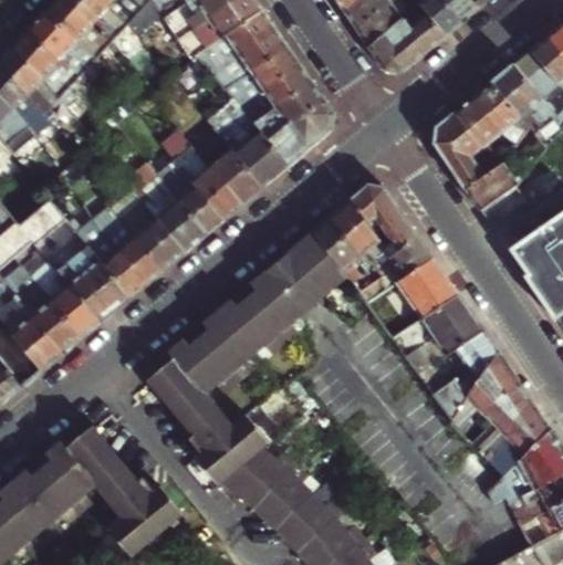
[(110,41),(65,0),(52,0),(42,11),(94,58),(110,41)]
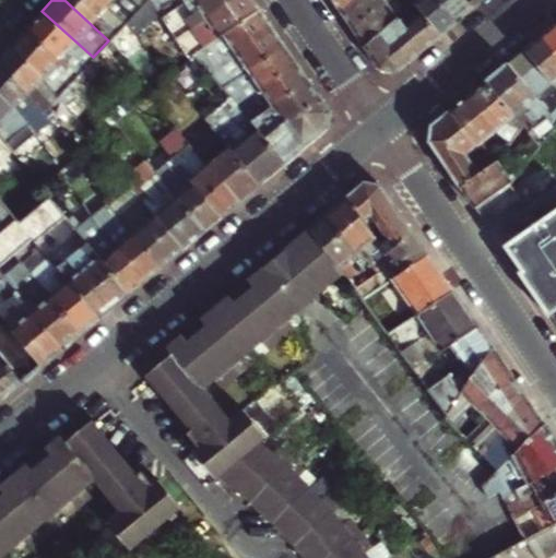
[(64,0),(108,40),(123,23),(121,21),(115,26),(102,13),(107,8),(97,0),(64,0)]
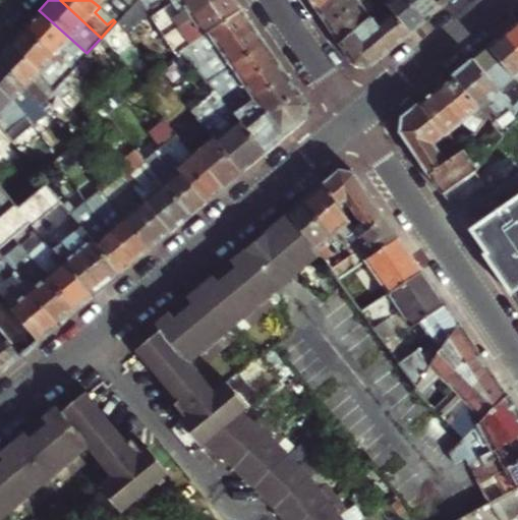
[(91,0),(100,7),(113,19),(115,21),(130,5),(124,0),(91,0)]
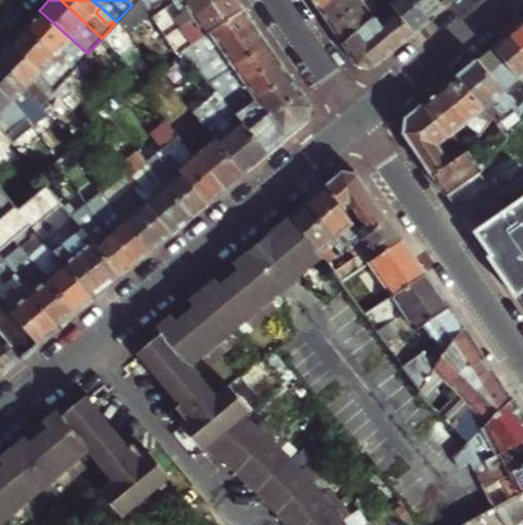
[(140,0),(152,16),(177,0),(180,0),(181,2),(183,0),(140,0)]
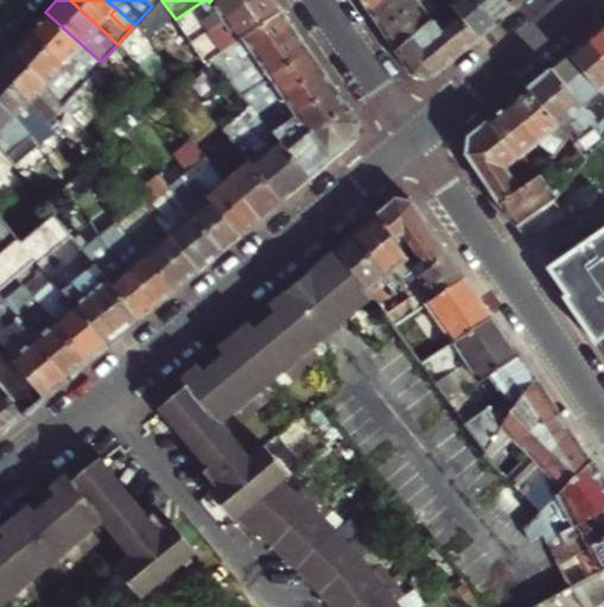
[(211,0),(209,2),(215,13),(189,30),(182,19),(177,23),(190,42),(253,0),(211,0)]
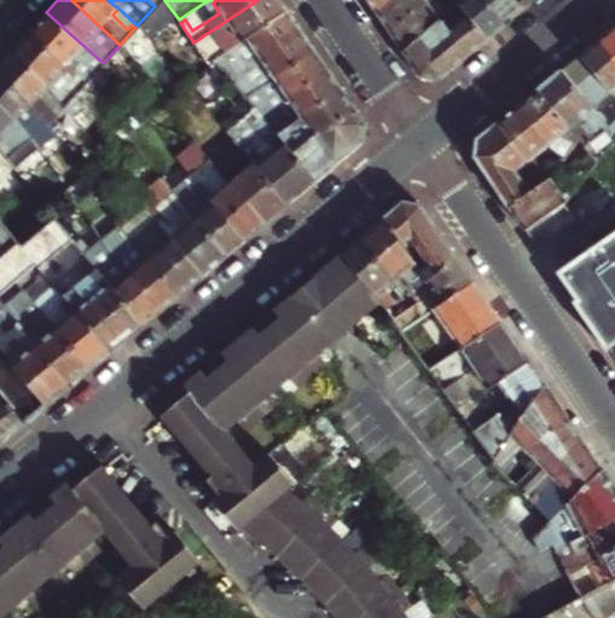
[(285,11),(278,0),(257,0),(193,42),(209,63),(213,59),(209,53),(224,44),(227,50),(244,38),(285,11)]
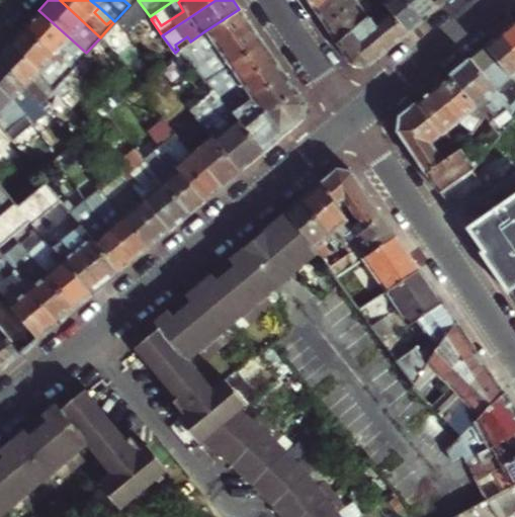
[(308,0),(316,10),(328,0),(308,0)]
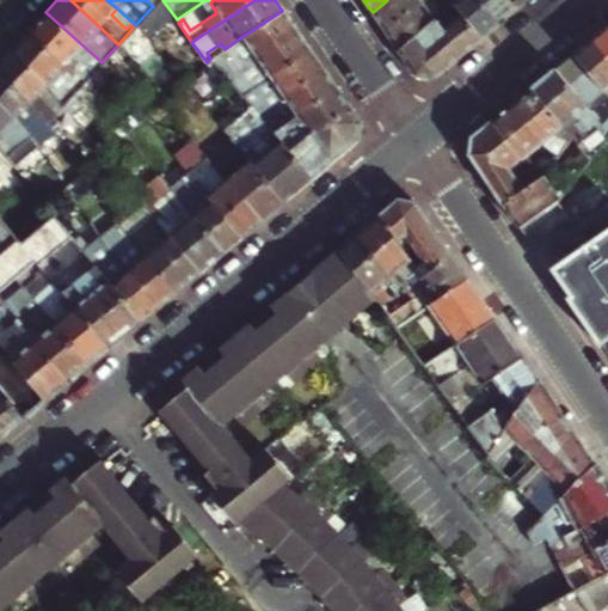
[(387,0),(373,12),(385,31),(419,1),(421,0),(387,0)]
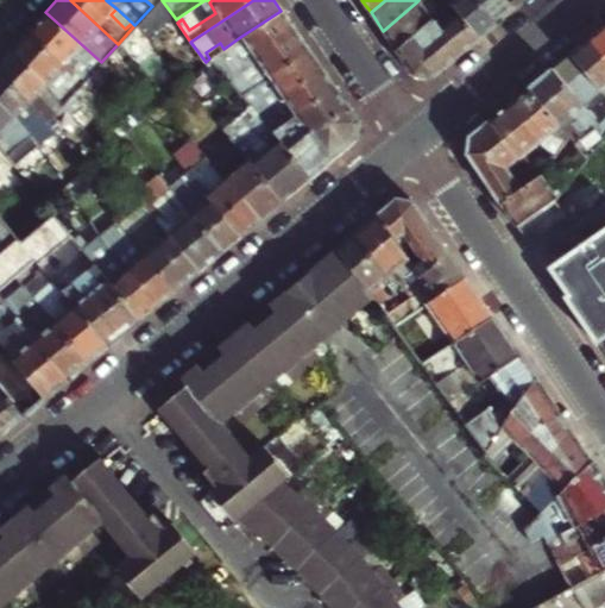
[(396,50),(453,2),(451,0),(436,0),(427,8),(426,12),(417,1),(383,31),(396,50)]
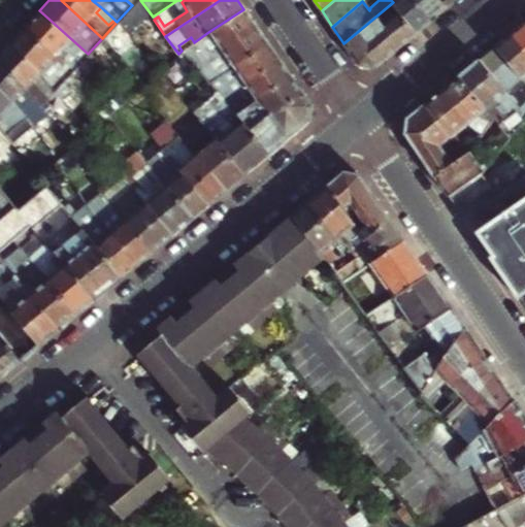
[(370,7),(379,0),(363,0),(362,1),(369,10),(370,7)]
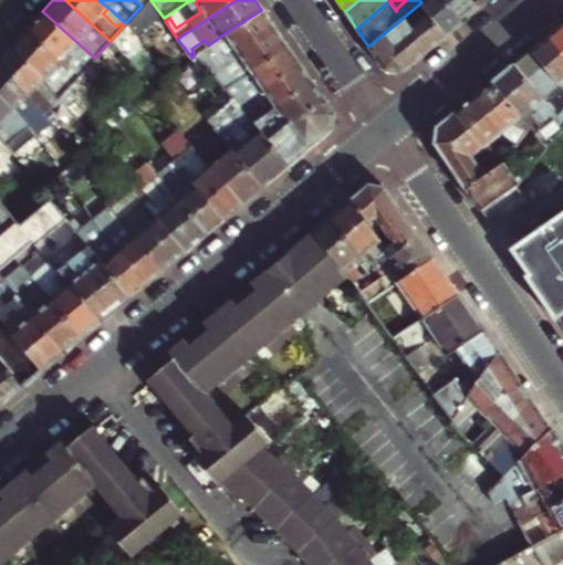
[(419,0),(421,2),(446,34),(462,21),(446,0),(419,0)]
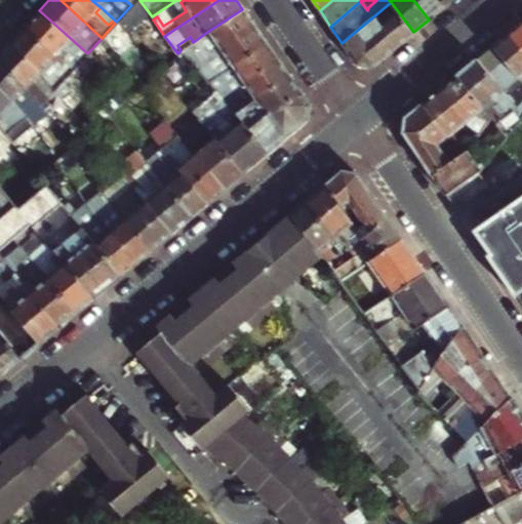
[(413,0),(429,19),(444,6),(439,0),(413,0)]
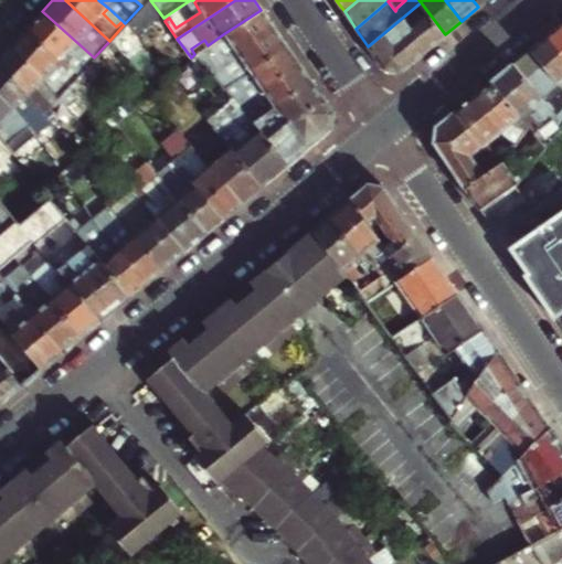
[(445,34),(421,2),(368,46),(383,70),(401,72),(445,34)]
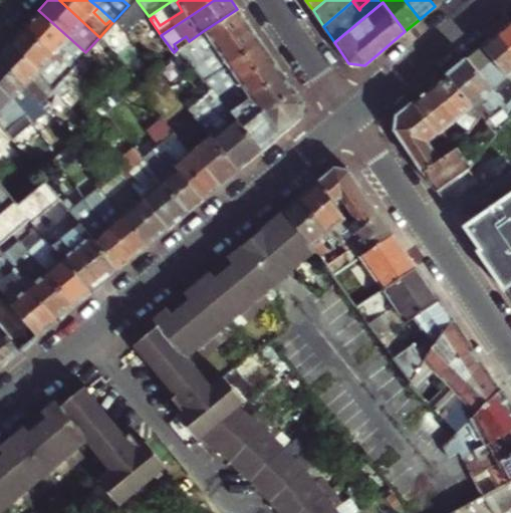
[(248,25),(237,9),(203,31),(209,40),(203,43),(190,51),(185,43),(177,49),(190,64),(194,61),(214,48),(248,25)]
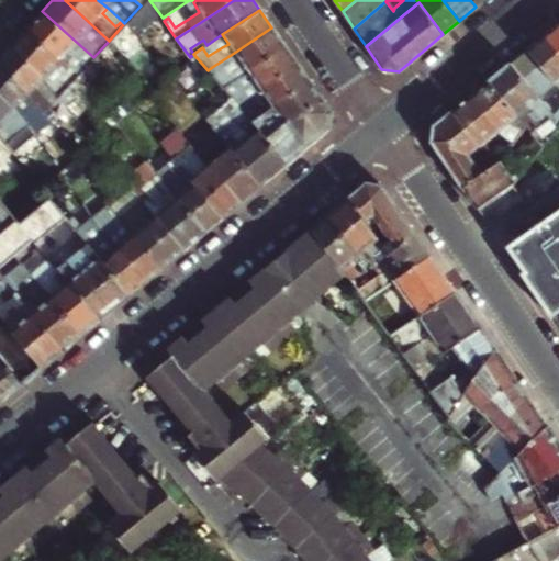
[(93,57),(42,11),(26,27),(78,75),(93,57)]
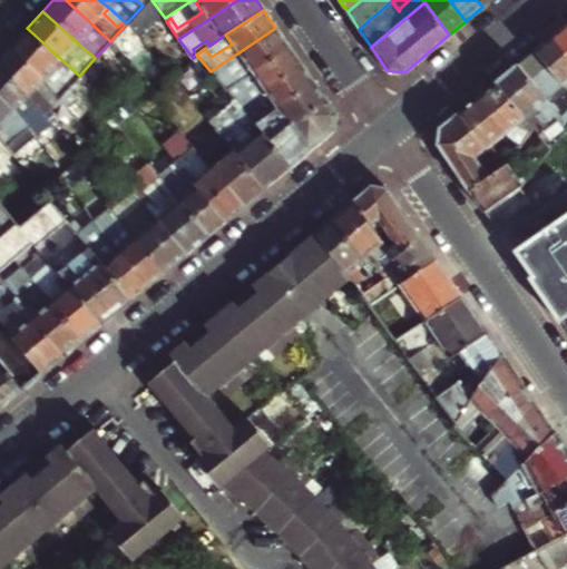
[(566,20),(550,35),(566,54),(566,20)]
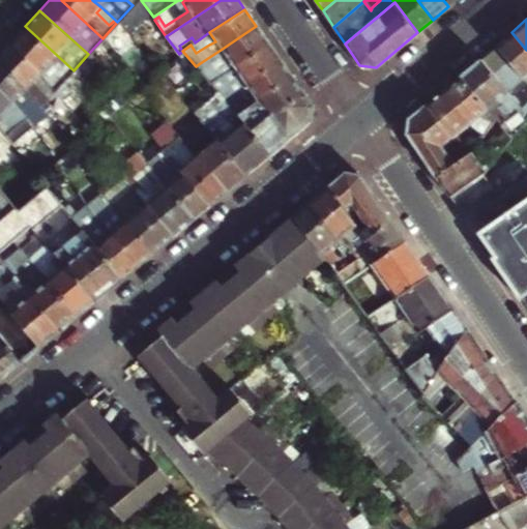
[(25,26),(11,41),(38,75),(44,68),(60,84),(74,70),(25,26)]
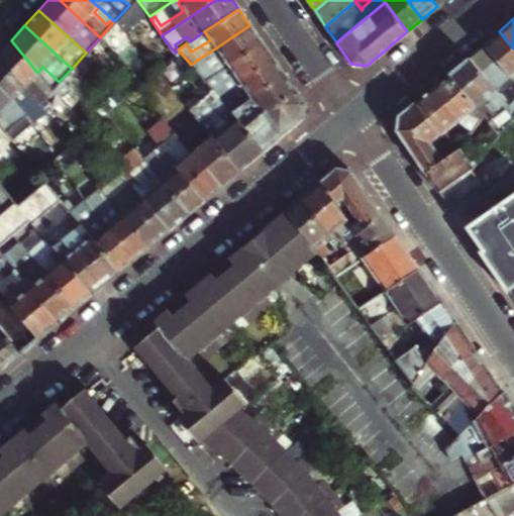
[(226,65),(261,42),(249,25),(215,48),(222,58),(214,61),(201,70),(195,62),(191,65),(204,80),(208,77),(226,65)]
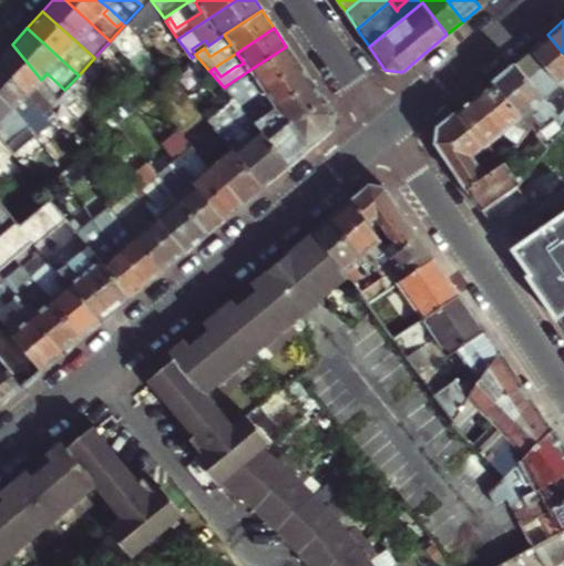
[(563,53),(547,34),(531,48),(560,83),(563,88),(563,53)]
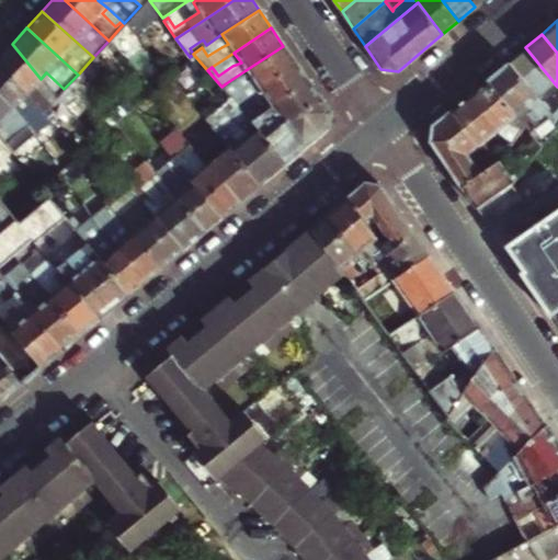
[(41,79),(12,44),(0,57),(0,61),(38,107),(46,102),(48,105),(57,99),(41,79)]
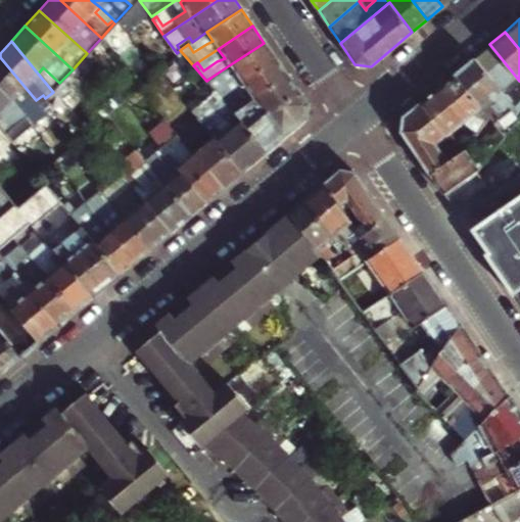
[(231,90),(241,83),(276,59),(264,43),(229,65),(236,77),(230,78),(217,87),(210,78),(206,81),(214,89),(220,98),(224,95),(231,90)]
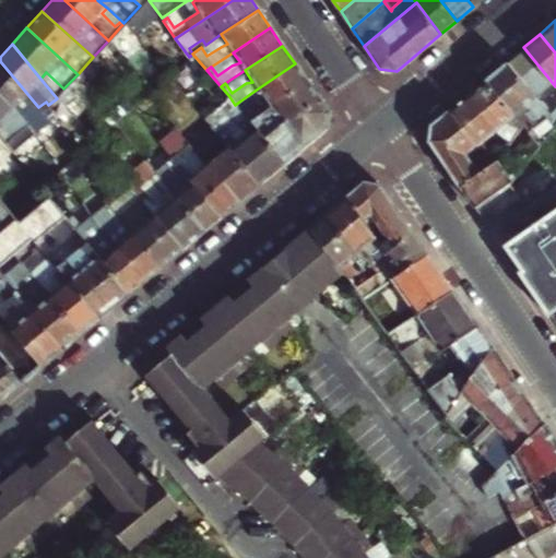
[(523,47),(486,79),(515,114),(519,118),(523,123),(529,130),(540,143),(555,121),(555,111),(552,115),(548,113),(546,109),(546,104),(543,101),(537,99),(534,95),(552,82),(523,47)]
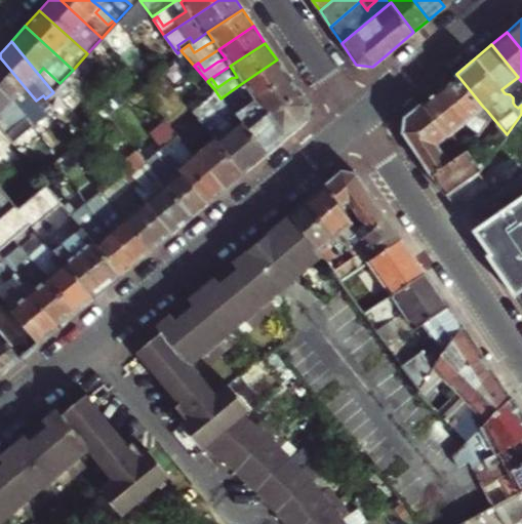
[(36,101),(0,57),(0,87),(25,117),(39,105),(36,101)]
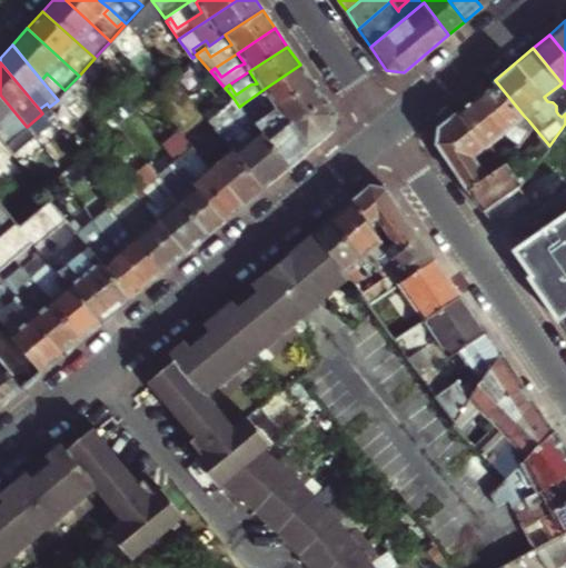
[(300,65),(262,90),(268,99),(257,107),(249,112),(244,103),(239,107),(252,123),(313,82),(300,65)]
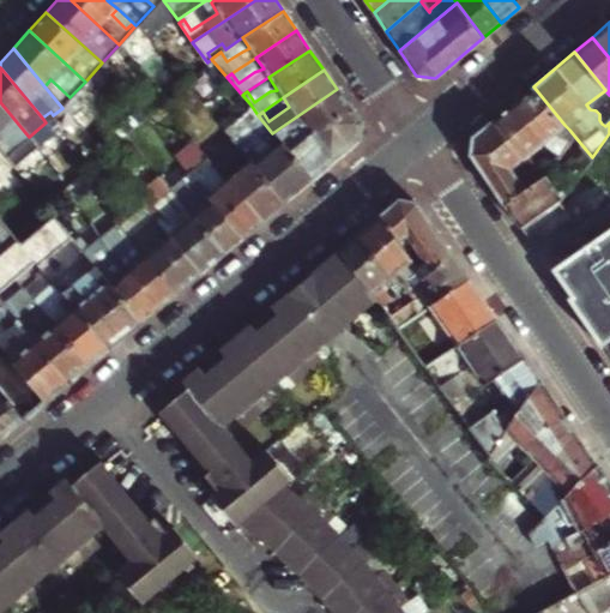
[(565,125),(533,86),(512,103),(544,142),(555,155),(557,157),(574,136),(569,130),(565,134),(565,138),(555,132),(565,125)]
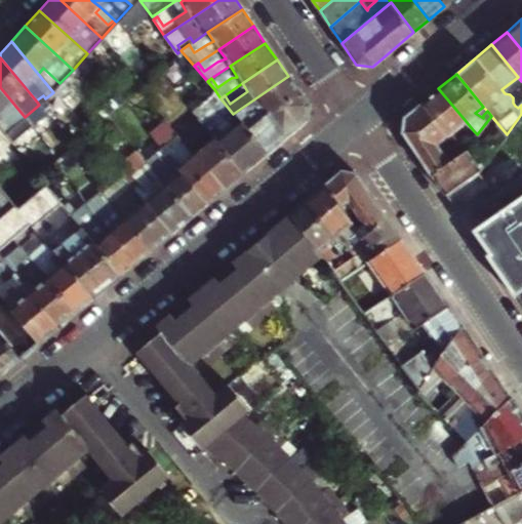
[(288,76),(233,114),(266,154),(296,129),(306,121),(309,106),(299,93),(288,76)]
